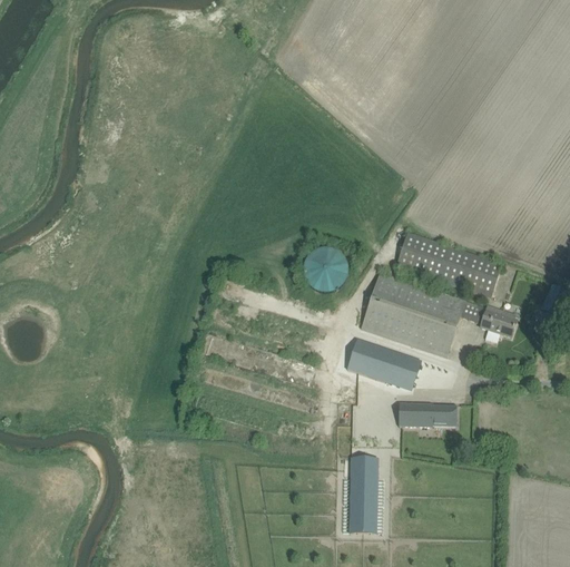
[(503,263),(408,231),(396,265),(491,297),(503,263)]
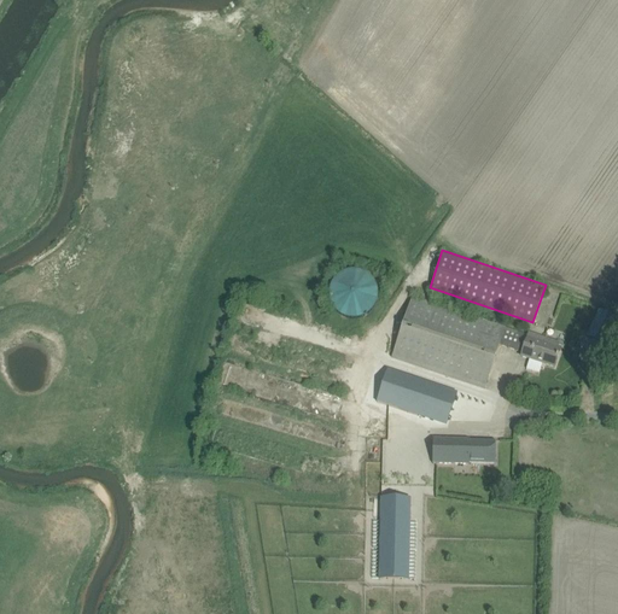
[(338,273),(334,275),(333,278),(331,281),(331,284),(330,286),(330,288),(328,292),(330,294),(330,298),(331,300),(332,304),(334,307),(336,309),(338,311),(340,313),(343,314),(347,315),(349,315),(353,316),(357,316),(360,315),(363,314),(366,313),(368,311),(372,308),(374,304),(375,303),(377,299),(378,297),(378,293),(378,291),(378,288),(377,285),(375,281),(374,278),(371,274),(368,272),(366,270),(362,268),(359,268),(355,267),(351,267),(348,268),(344,269),(340,270),(338,273)]
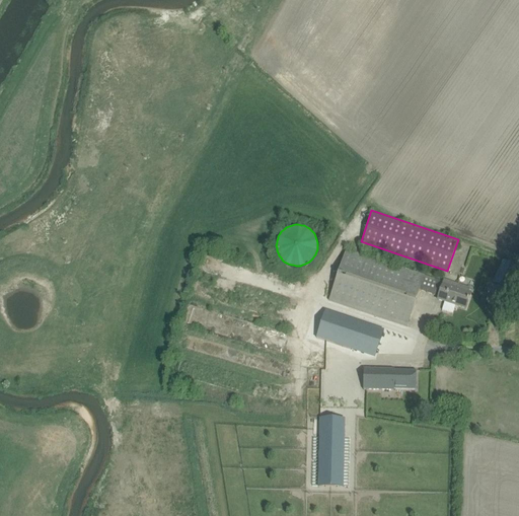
[(208,246),(207,252),(219,255),(221,249),(208,246)]
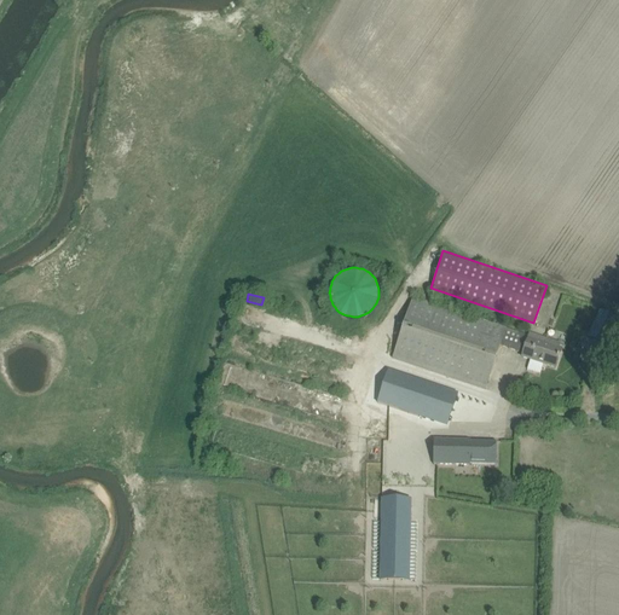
[(411,294),(391,355),(486,387),(501,343),(519,349),(525,332),(411,294)]
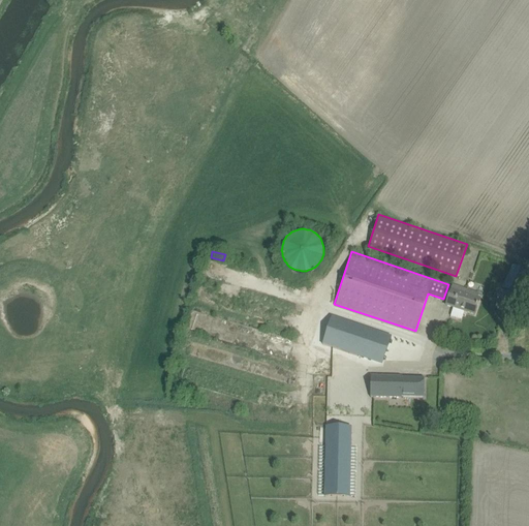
[(502,286),(518,292),(528,270),(512,264),(502,286)]
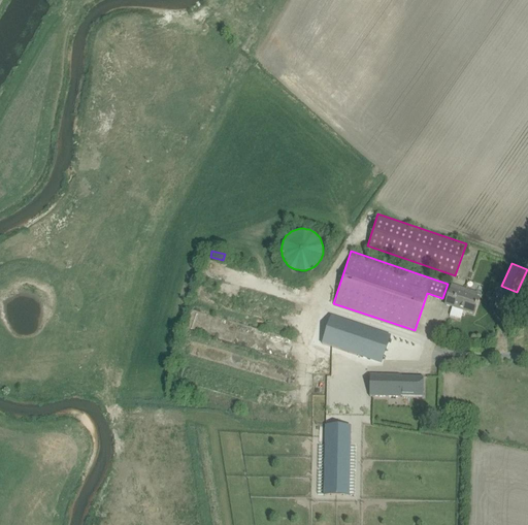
[(480,295),(476,295),(479,290),(452,282),(446,302),(474,312),(480,295)]
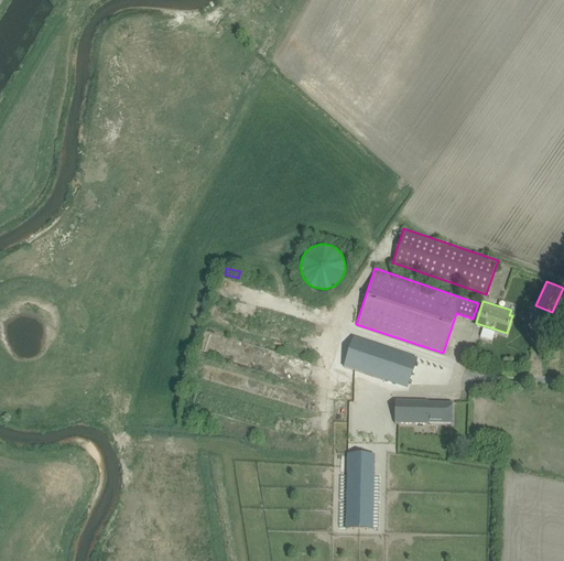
[(542,323),(546,312),(540,309),(534,320),(542,323)]
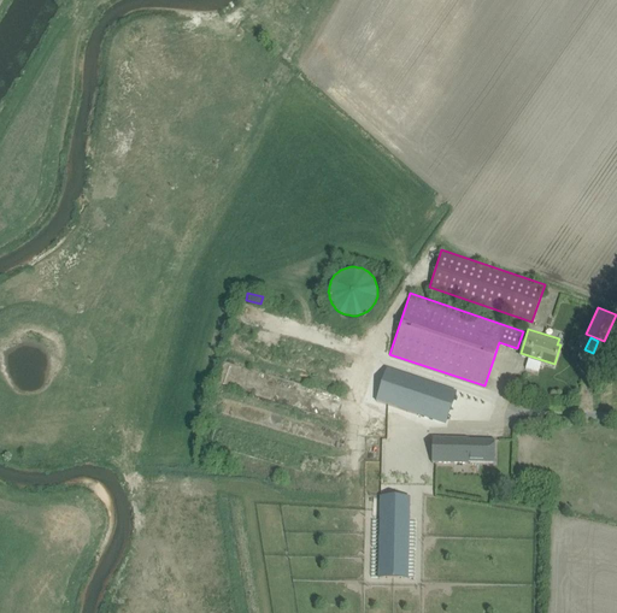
[(376,399),(432,417),(434,412),(447,417),(457,389),(387,366),(376,399)]
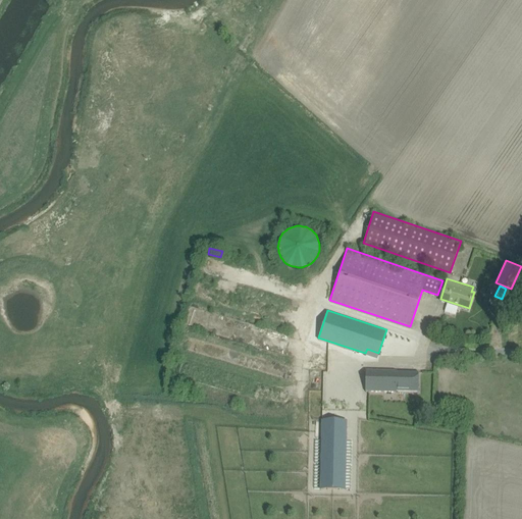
[(394,390),(394,388),(418,390),(418,371),(395,370),(395,369),(366,368),(365,390),(394,390)]
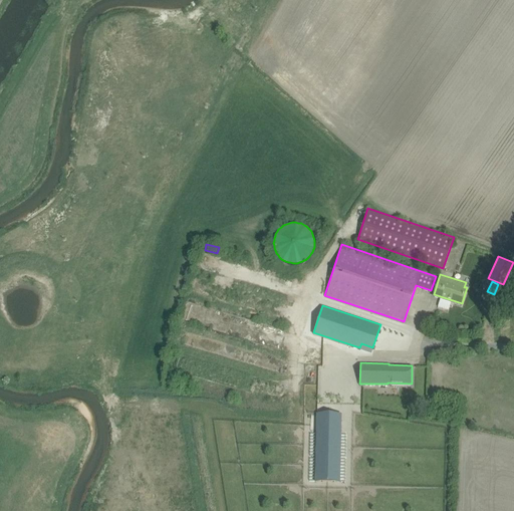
[(332,413),(317,413),(315,479),(339,480),(341,418),(332,417),(332,413)]
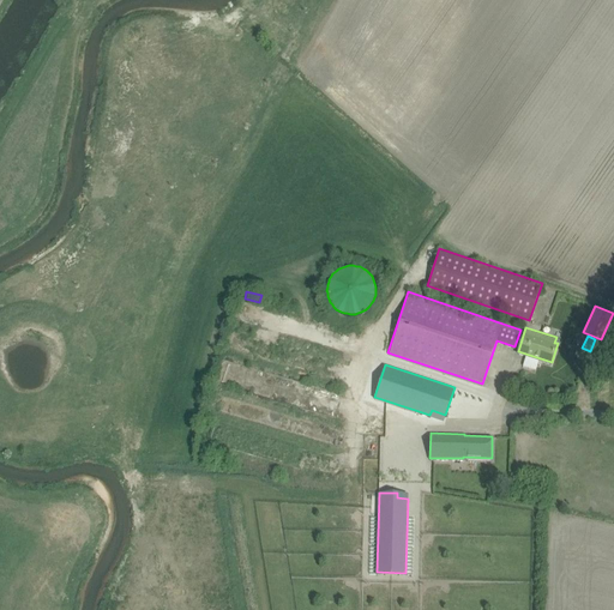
All buildings are outlined.
